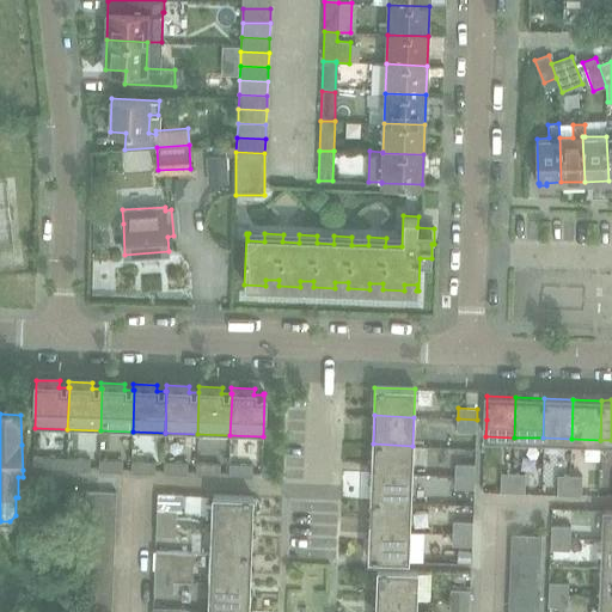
[(477,420),(458,418),(457,432),(477,433),(477,420)]
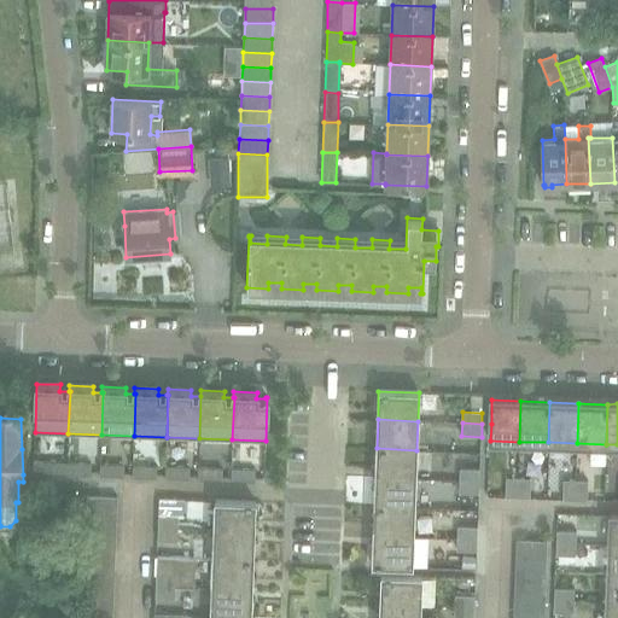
[(417,450),(377,448),(375,477),(417,479),(417,450)]
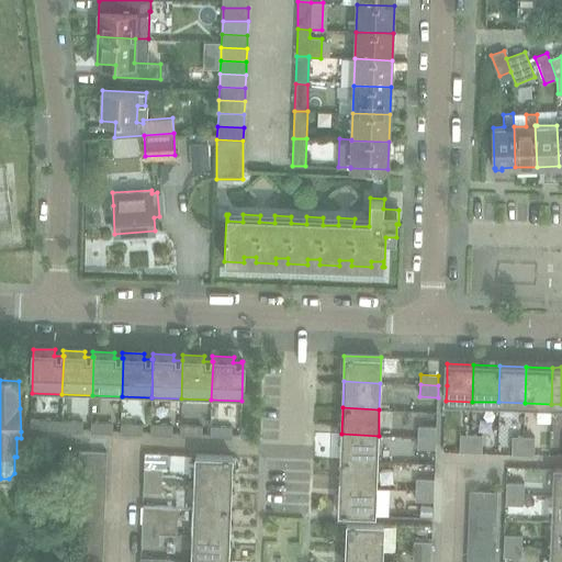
[(60,422),(38,420),(38,428),(60,429),(60,422)]
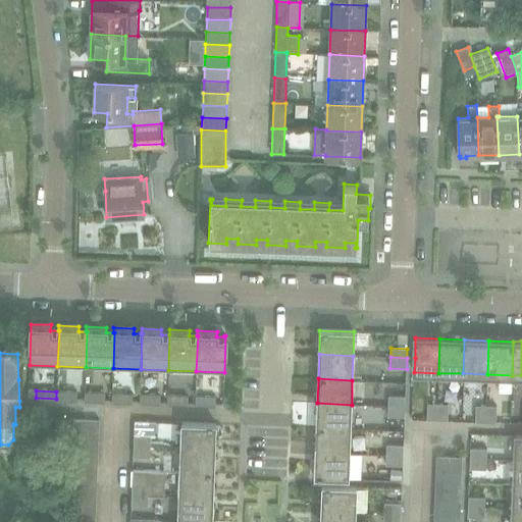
[(76,393),(56,392),(56,399),(76,400),(76,393)]
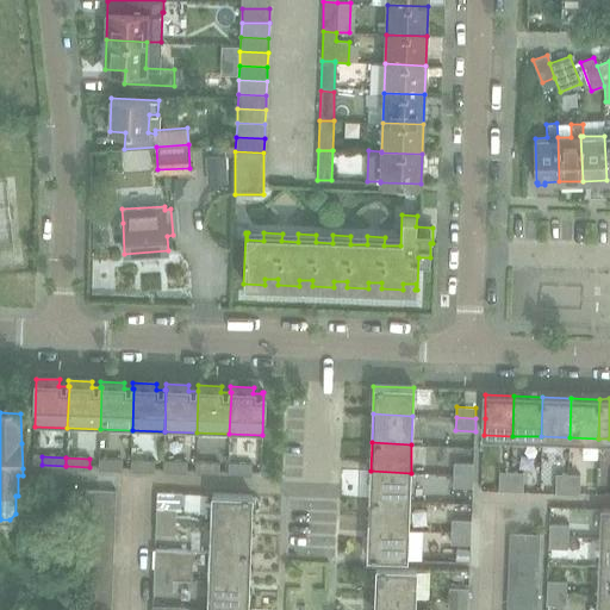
[(123,460),(99,459),(98,467),(122,468),(123,460)]
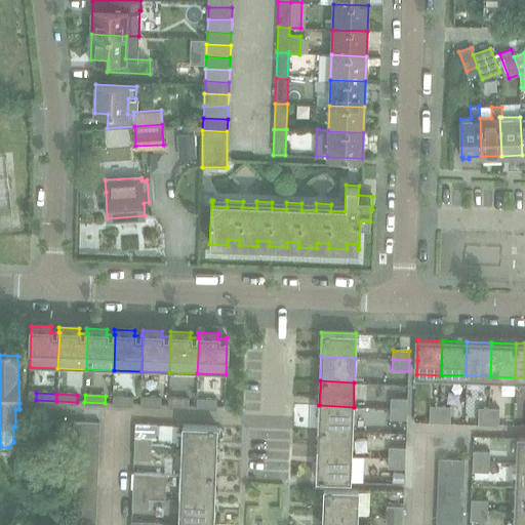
[(133,397),(113,396),(113,403),(132,404),(133,397)]
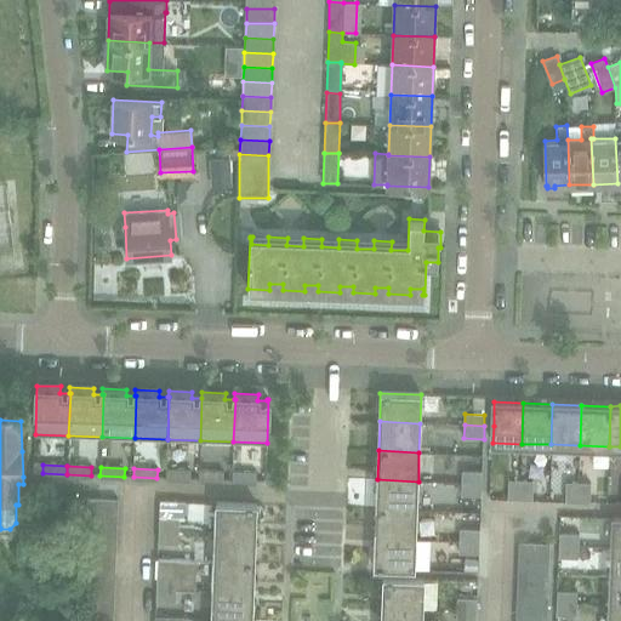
[(191,471),(166,469),(166,478),(191,479),(191,471)]
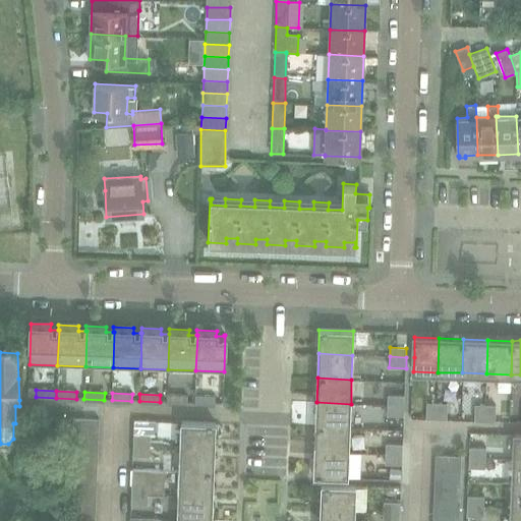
[(187,396),(167,395),(167,402),(187,403),(187,396)]
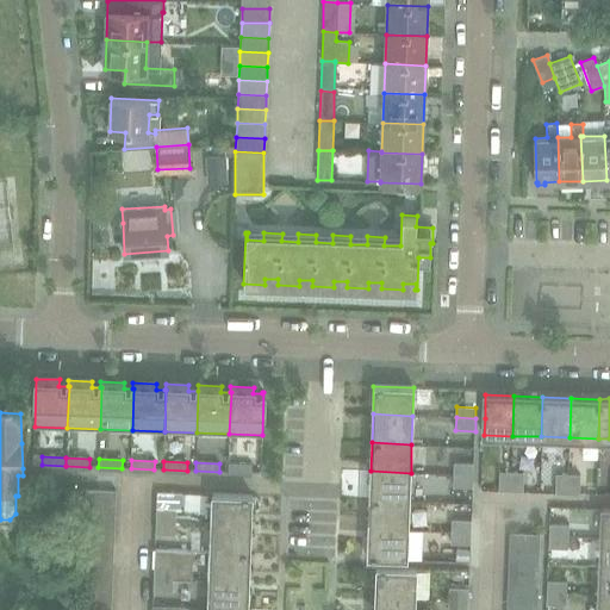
[(454,462),(453,474),(472,475),(473,464),(454,462)]
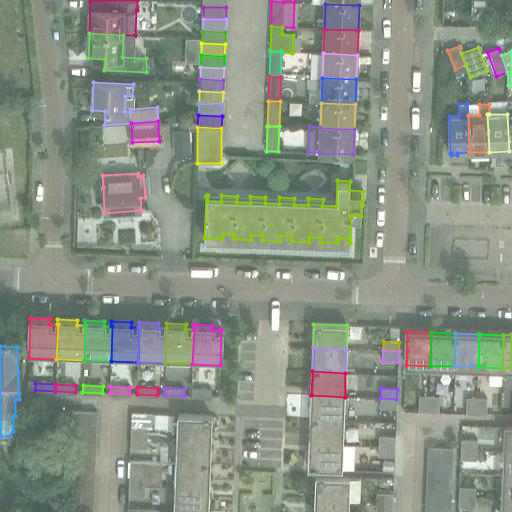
[(211,390),(191,389),(191,396),(211,397),(211,390)]
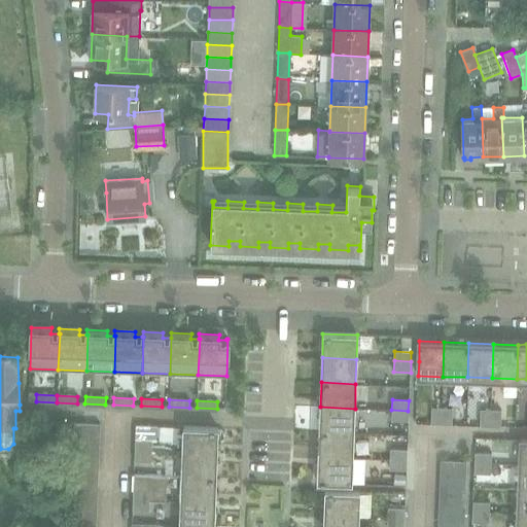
[(355,409),(320,407),(319,431),(354,433),(355,409)]
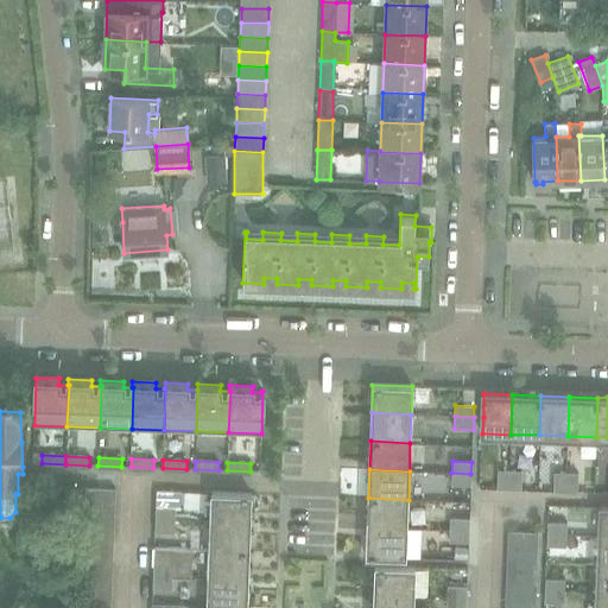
[(496,488),(508,489),(510,470),(498,469),(496,488)]
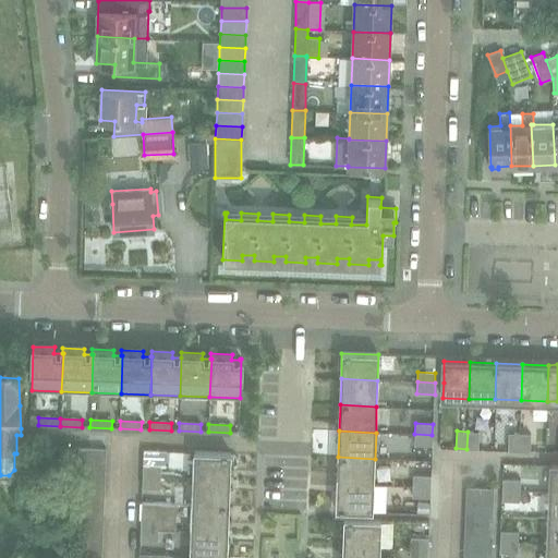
[(478,432),(468,432),(466,449),(477,449),(478,432)]
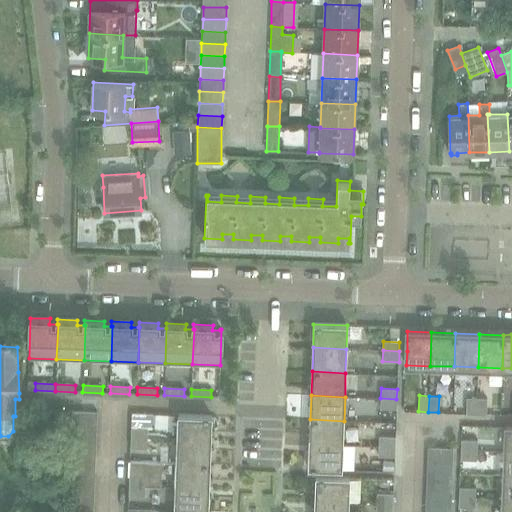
[(466,413),(476,414),(477,398),(467,397),(466,413)]
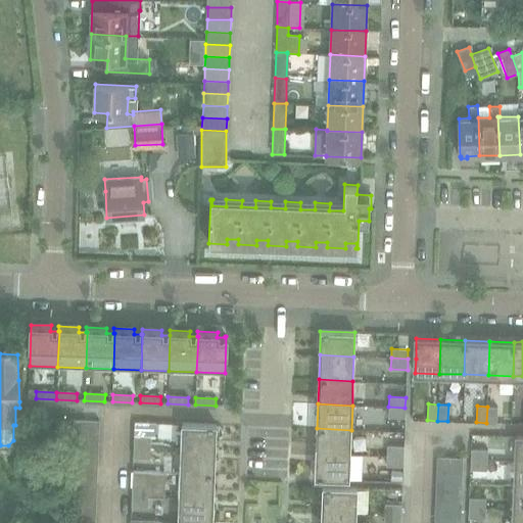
[(405,408),(388,407),(388,417),(405,418),(405,408)]
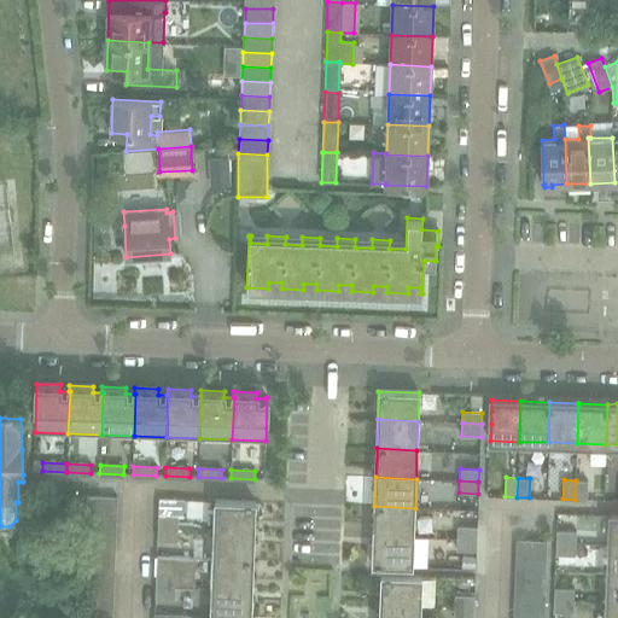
[(588,481),(576,481),(575,500),(587,500),(588,481)]
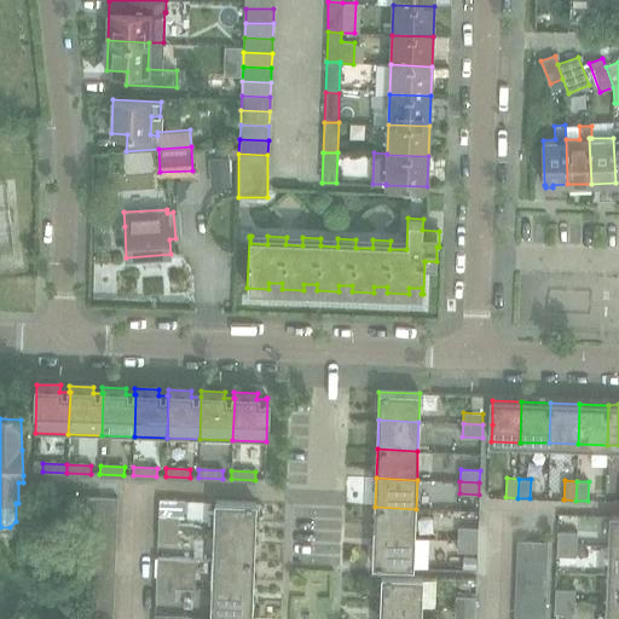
[(117,497),(88,496),(88,512),(117,512),(117,497)]
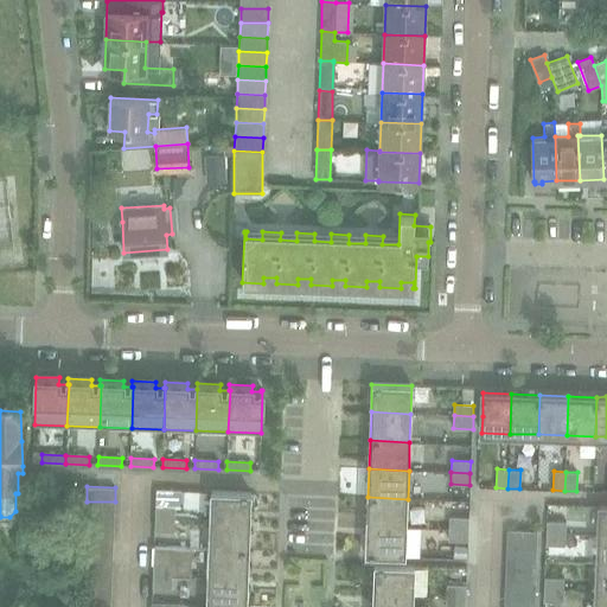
[(211,492),(210,521),(250,522),(251,493),(211,492)]
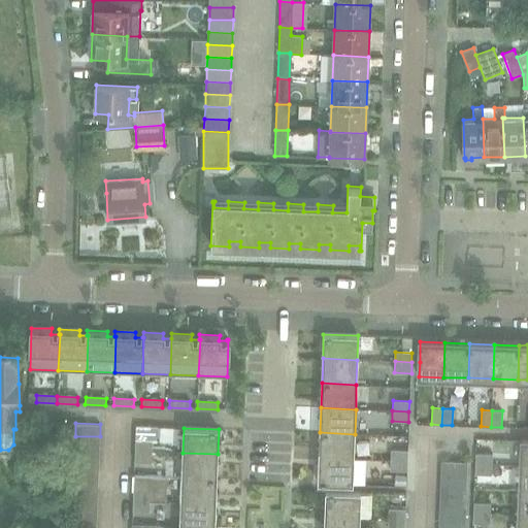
[(355,434),(320,432),(319,457),(354,459),(355,434)]
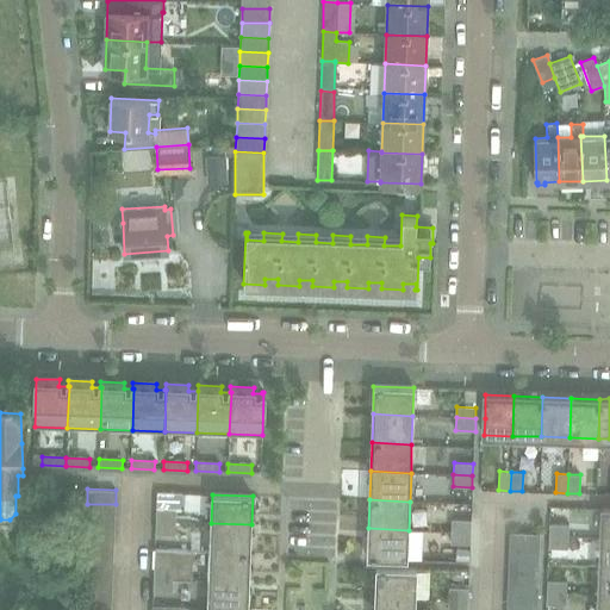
[(116,504),(87,504),(87,518),(116,520),(116,504)]
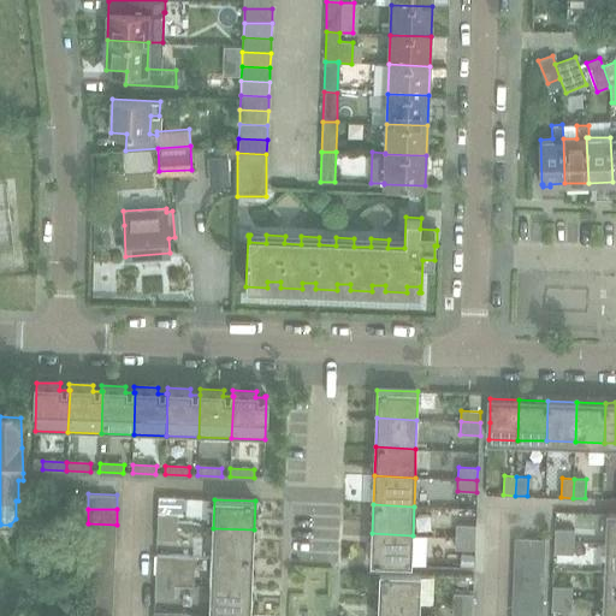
[(178,515),(159,514),(159,526),(178,527),(178,515)]
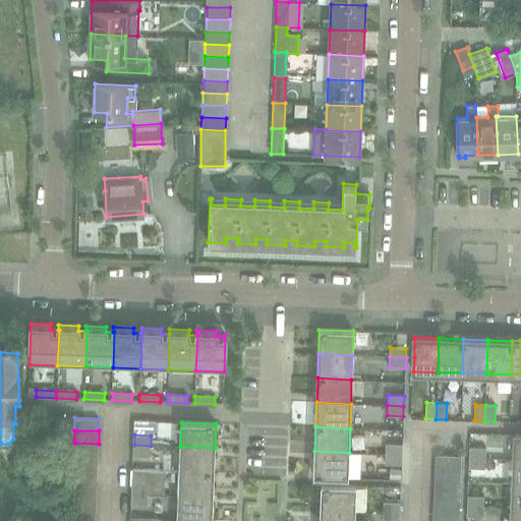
[(99,444),(74,443),(73,455),(98,456),(99,444)]
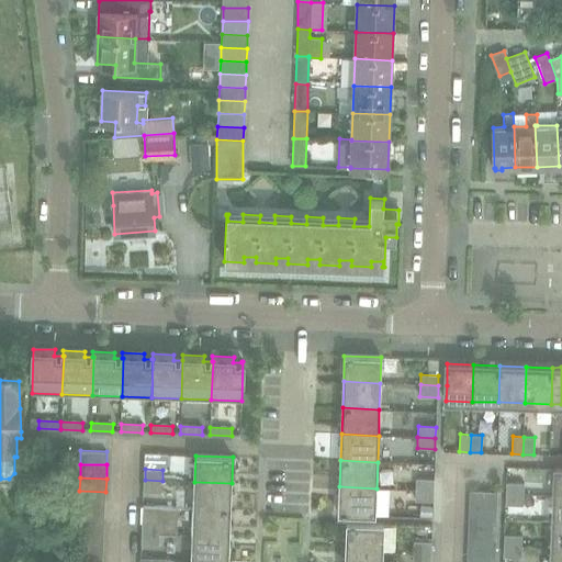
[(416,479),(415,490),(433,491),(434,480),(416,479)]
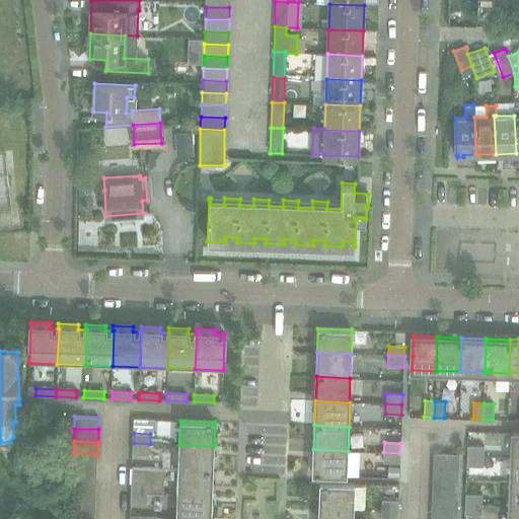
[(150,444),(134,443),(133,453),(149,454),(150,444)]
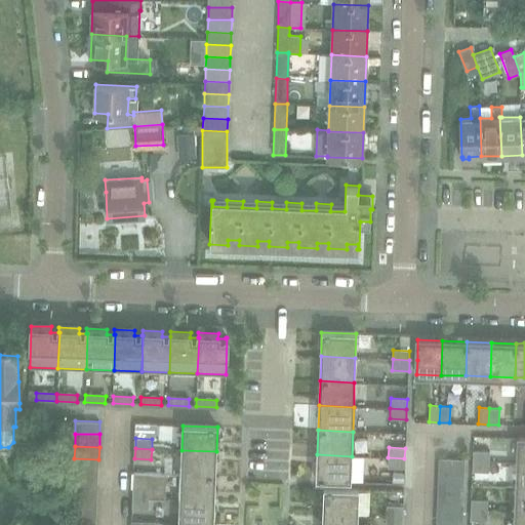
[(216,451),(182,450),(180,475),(215,476),(216,451)]
